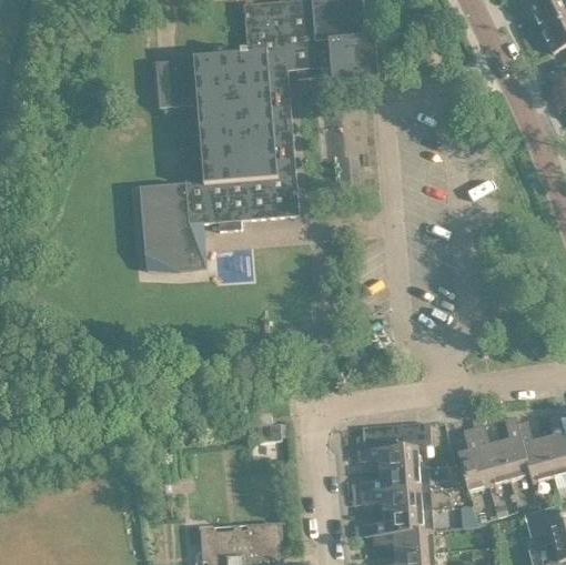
[(192,57),(157,60),(154,60),(159,106),(178,103),(184,175),(188,222),(201,221),(218,220),(218,228),(240,226),(240,218),(297,213),(286,68),(295,67),(296,76),(319,74),(319,66),(330,64),(331,79),(377,76),(374,33),(365,33),(362,0),(269,0),(243,2),(246,48),(240,48),(240,51),(192,56),(192,57)]
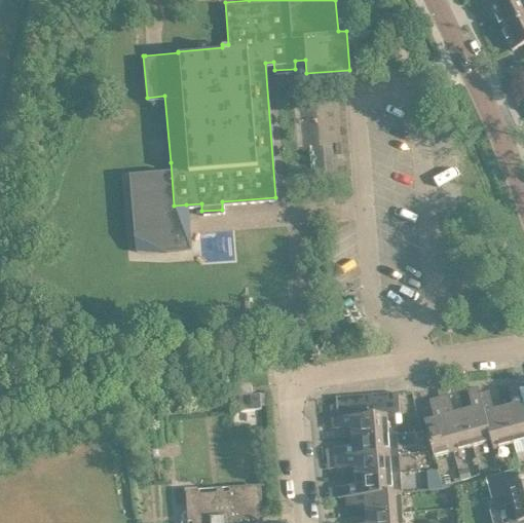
[(493,0),(489,2),(500,25),(523,12),(523,0),(493,0)]
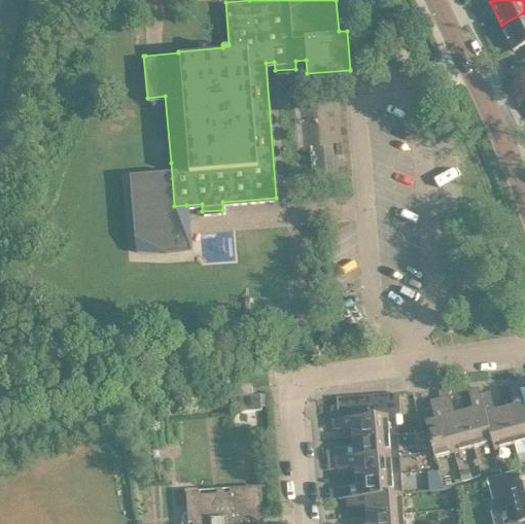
[(524,12),(501,25),(512,46),(524,40),(524,12)]
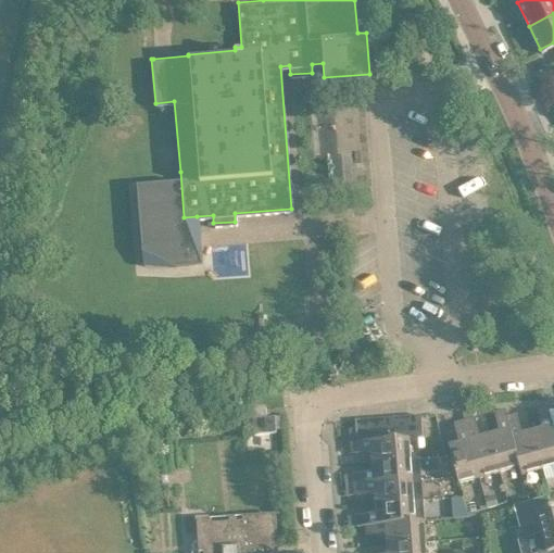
[(184,217),(180,172),(136,174),(141,256),(161,258),(180,256),(198,255),(197,216),(184,217)]
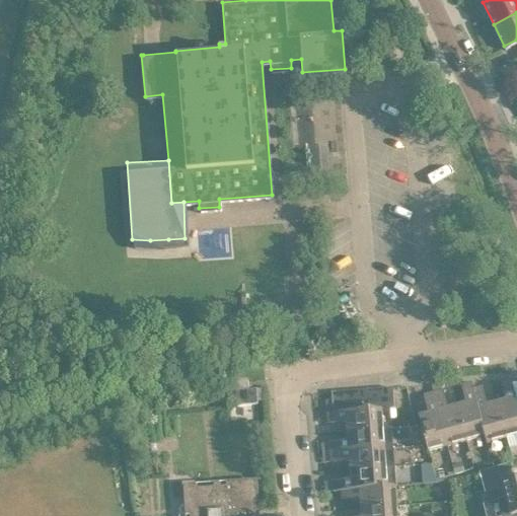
[(503,396),(494,399),(503,433),(516,429),(516,396),(514,397),(509,376),(498,378),(503,396)]
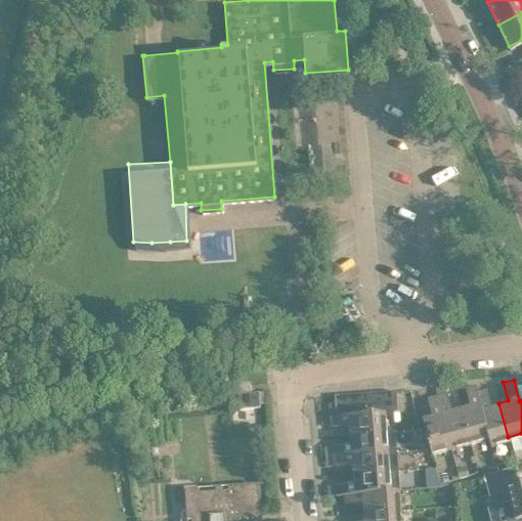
[(469,404),(459,406),(469,441),(486,436),(488,443),(490,442),(476,390),(473,382),(464,385),(469,404)]
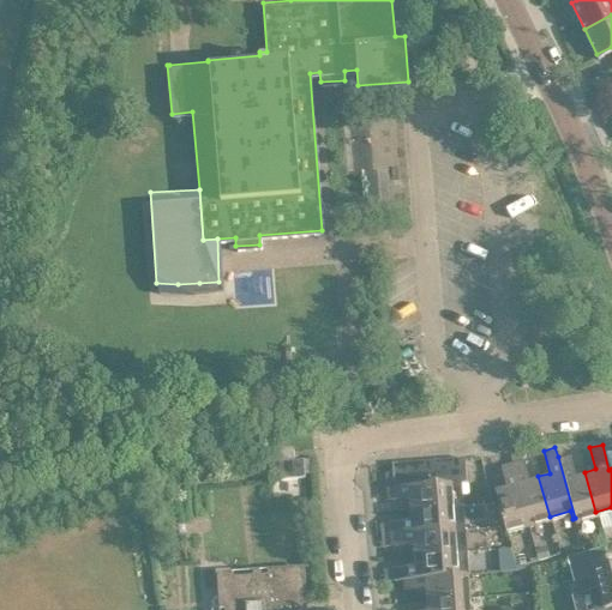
[(519,450),(508,451),(510,460),(521,458),(519,450)]
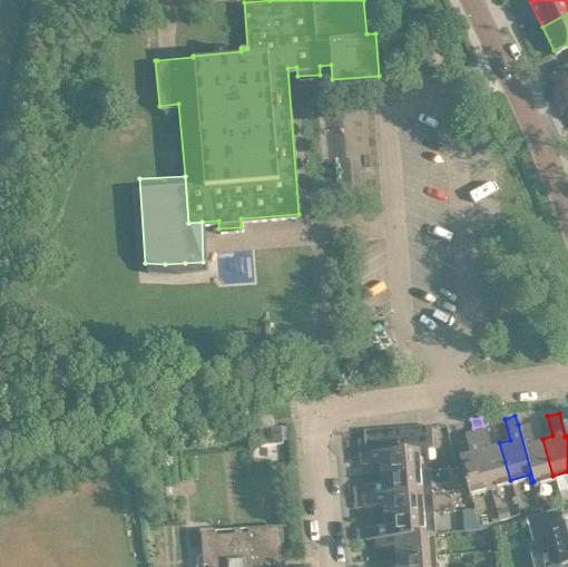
[(417,422),(418,447),(428,446),(431,446),(430,421),(417,422)]
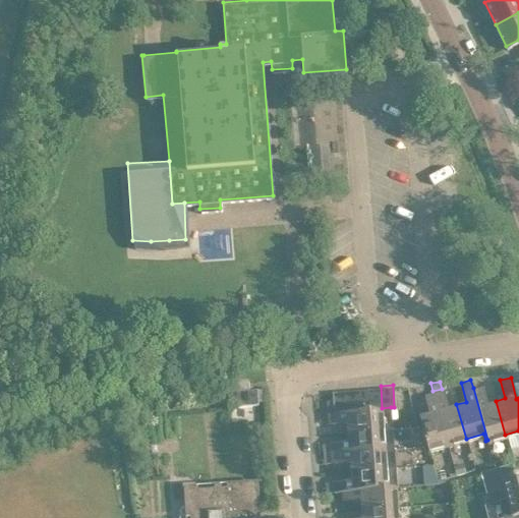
[(369,408),(382,408),(381,386),(367,387),(369,408)]
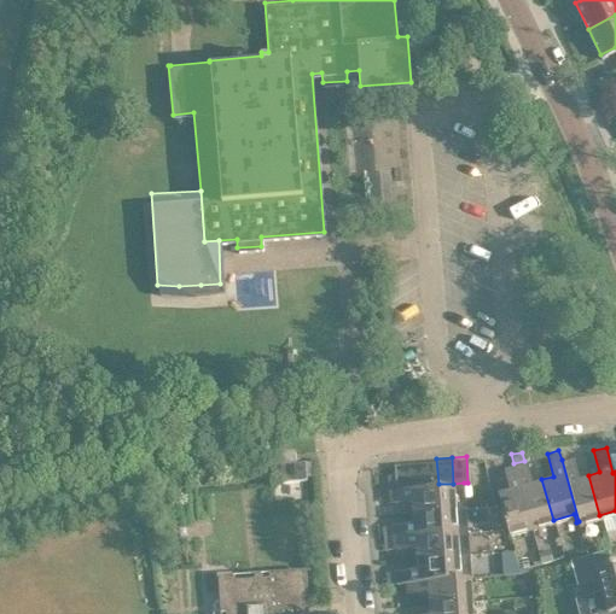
[(571,457),(562,460),(579,521),(599,515),(588,475),(577,478),(571,457)]
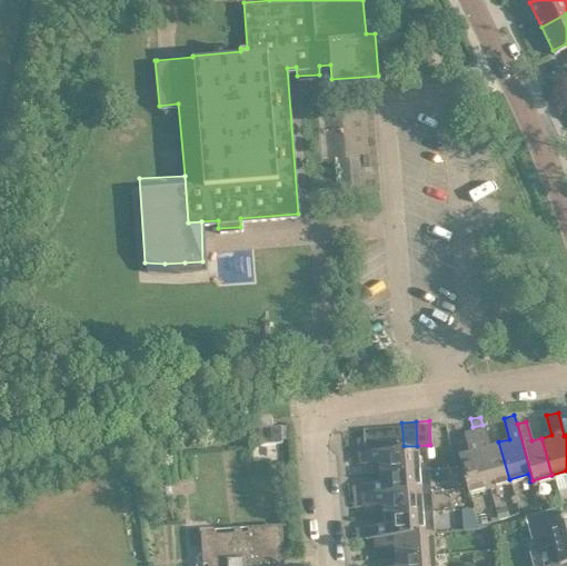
[(248,425),(249,440),(281,438),(279,423),(248,425)]
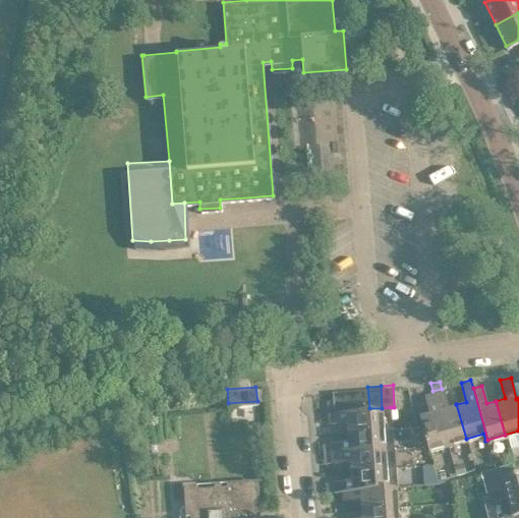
[(367,387),(355,388),(356,409),(369,408),(367,387)]
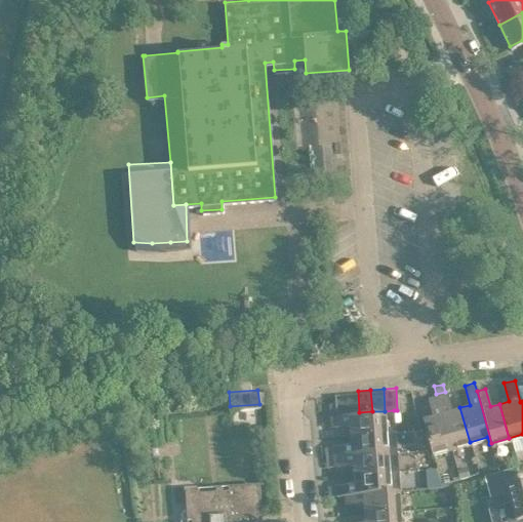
[(358,391),(345,392),(347,413),(359,412),(358,391)]
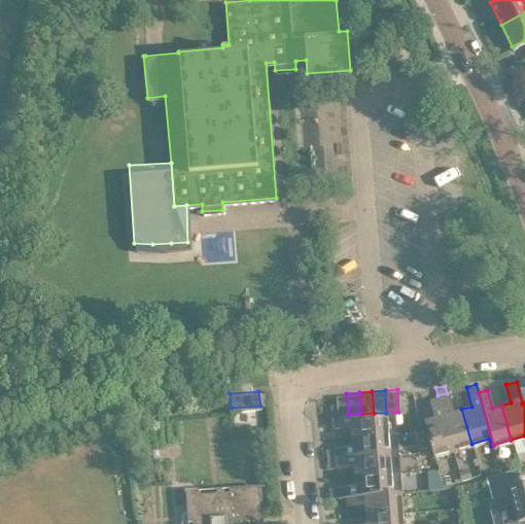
[(335,394),(336,416),(348,415),(346,393),(335,394)]
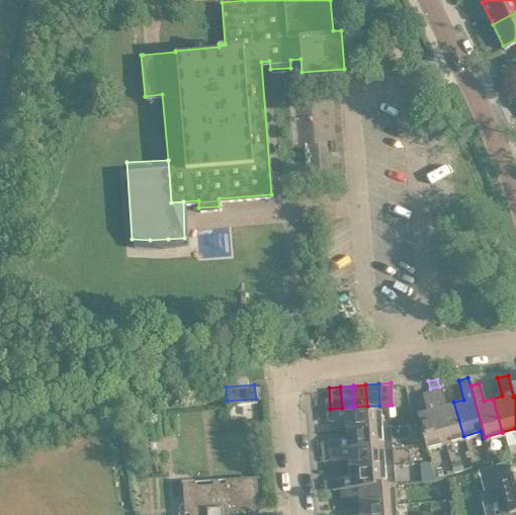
[(439,387),(430,389),(444,441),(463,436),(453,402),(444,405),(439,387)]
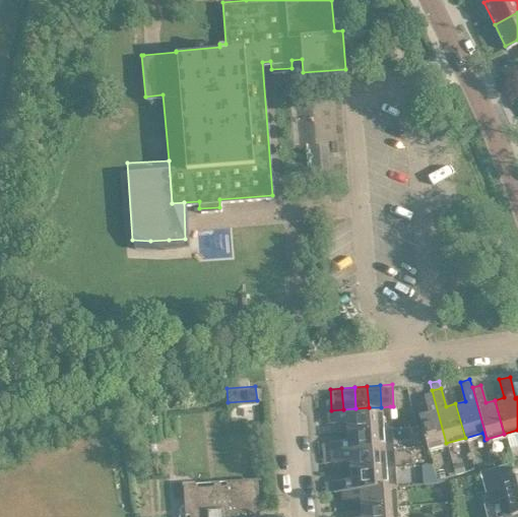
[(446,443),(432,390),(423,393),(428,411),(418,413),(428,448),(446,443)]
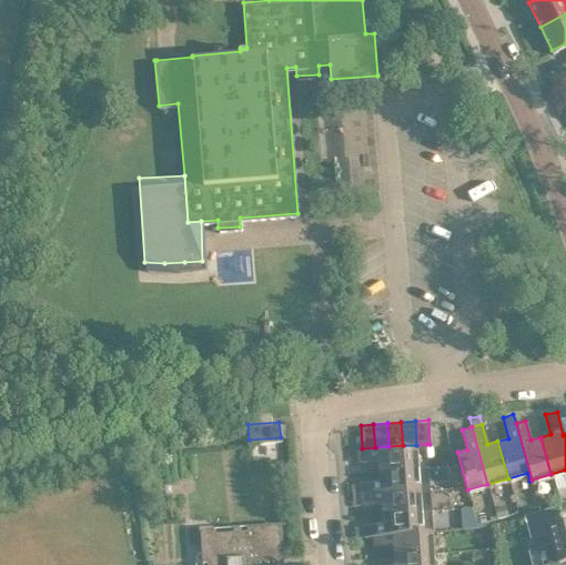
[(362,449),(356,449),(357,460),(376,458),(376,468),(405,467),(417,466),(427,465),(426,444),(416,445),(403,445),(388,446),(375,447),(362,449)]
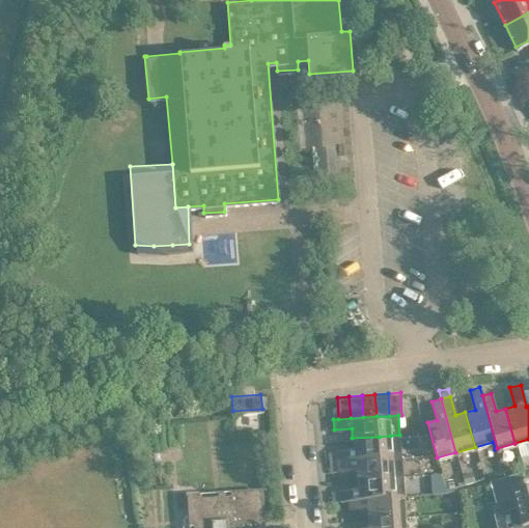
[(353,448),(335,449),(336,459),(380,455),(392,455),(400,454),(399,435),(390,436),(379,437),(352,438),(353,448)]
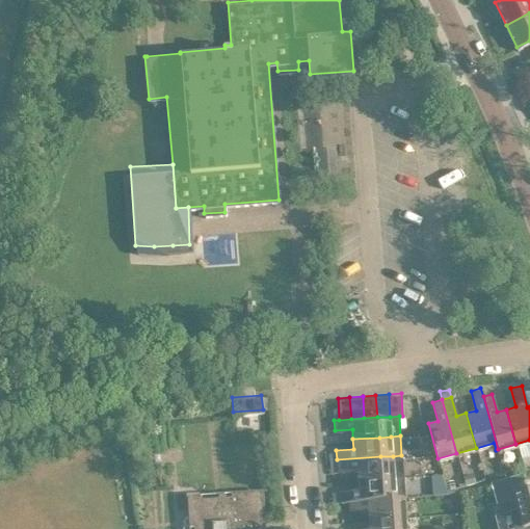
[(380,456),(337,459),(337,470),(355,469),(355,478),(382,476),(394,475),(403,475),(401,455),(393,456),(380,456)]
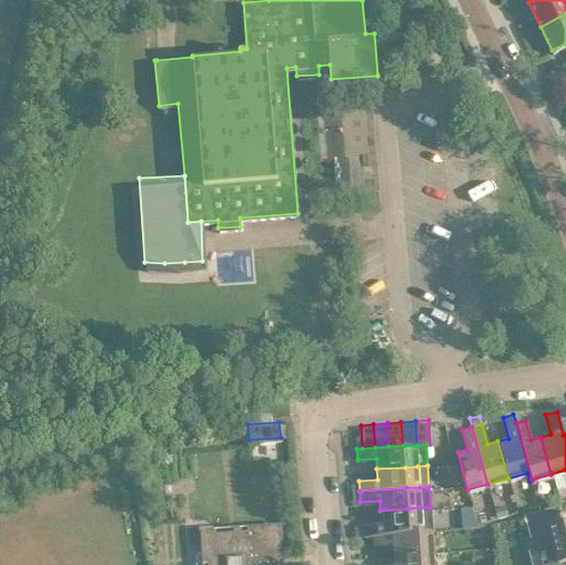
[(503,503),(494,506),(496,515),(505,512),(503,503)]
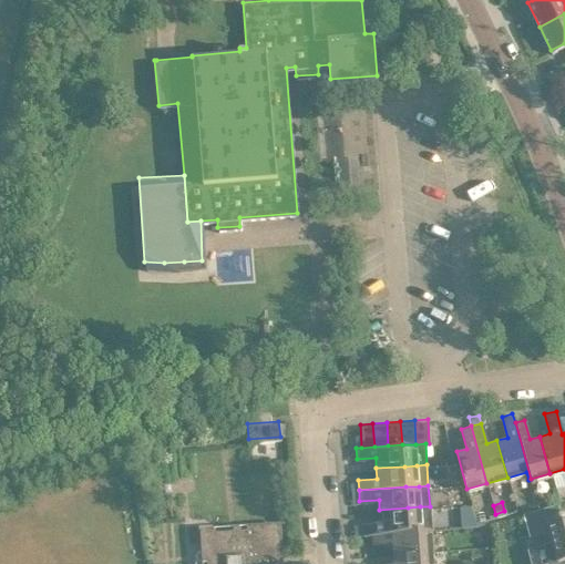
[(538,508),(521,512),(527,533),(548,527),(552,539),(542,541),(547,563),(564,563),(564,513),(555,515),(552,504),(538,508)]
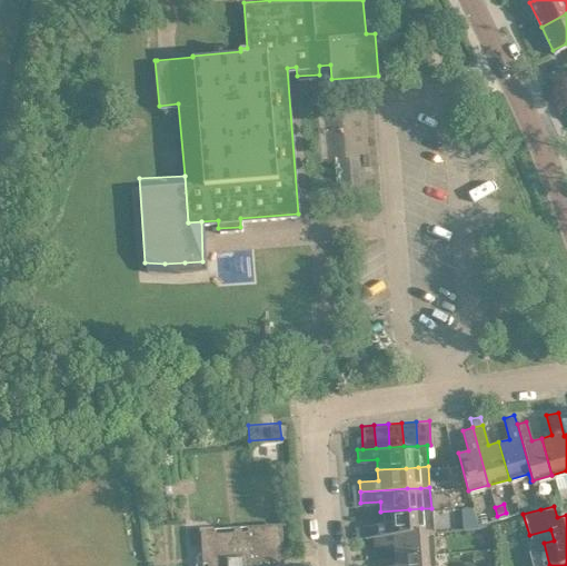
[(381,522),(361,524),(362,534),(362,535),(371,534),(411,532),(420,530),(431,529),(433,529),(431,508),(421,508),(409,509),(380,512),(381,522)]
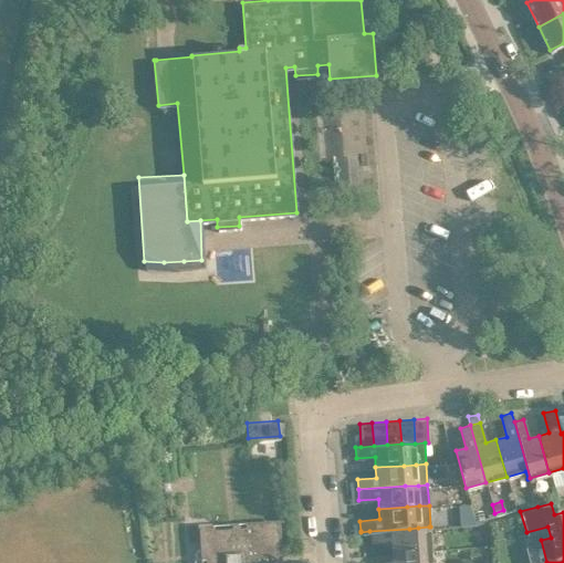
[(480,507),(471,509),(473,518),(481,515),(482,515),(480,507)]
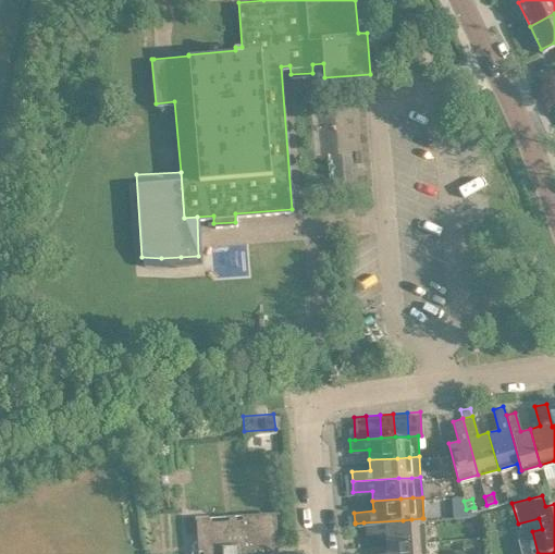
[(354,513),(346,513),(347,522),(355,522),(354,513)]
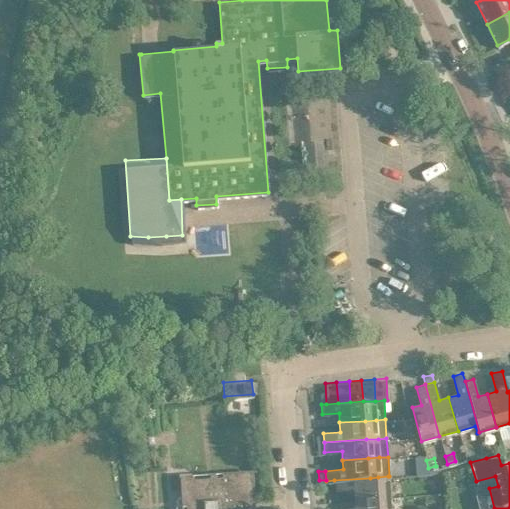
[(220,508),(227,508),(226,508),(254,508),(254,499),(248,500),(246,474),(184,478),(185,508),(220,508)]
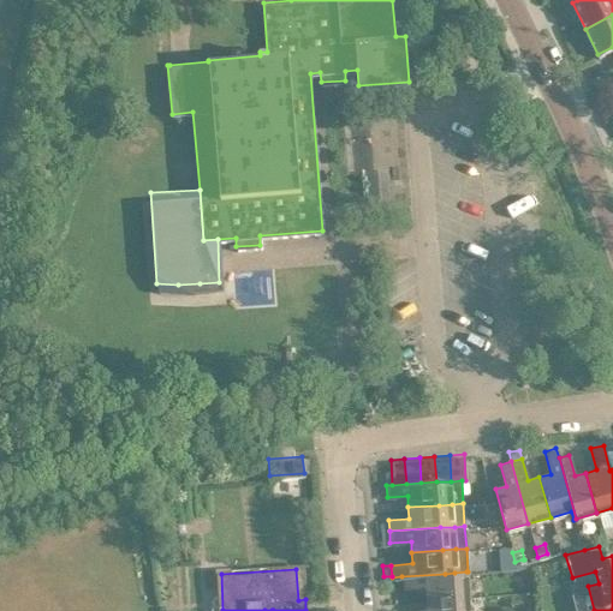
[(445,574),(402,576),(403,587),(424,586),(426,598),(456,595),(468,594),(466,571),(454,573),(445,574)]
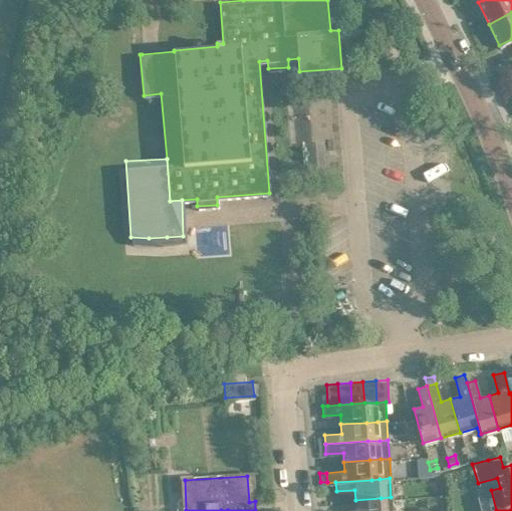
[(355,510),(337,510),(392,510),(391,497),(380,498),(355,500),(355,510)]
